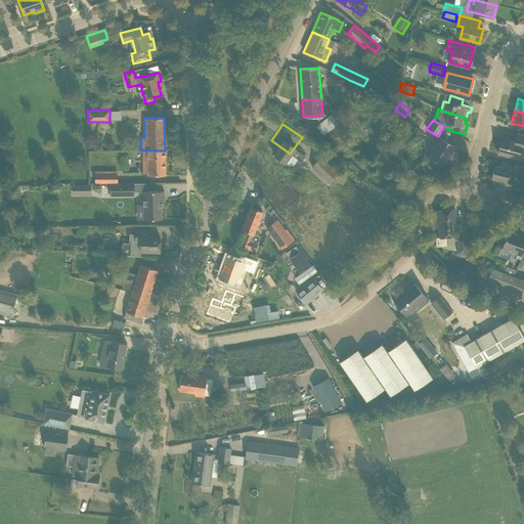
[(497,154),(518,160),(520,150),(523,151),(523,135),(517,133),(514,141),(501,138),(497,154)]
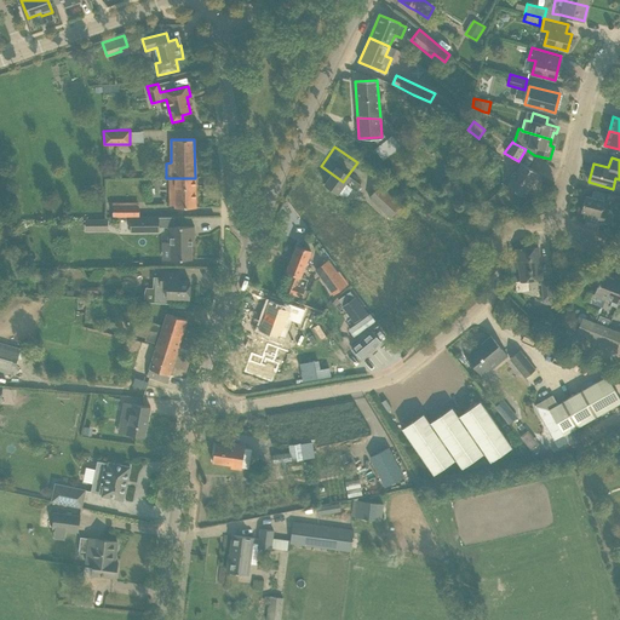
[(506,187),(523,197),(539,173),(521,162),(506,187)]
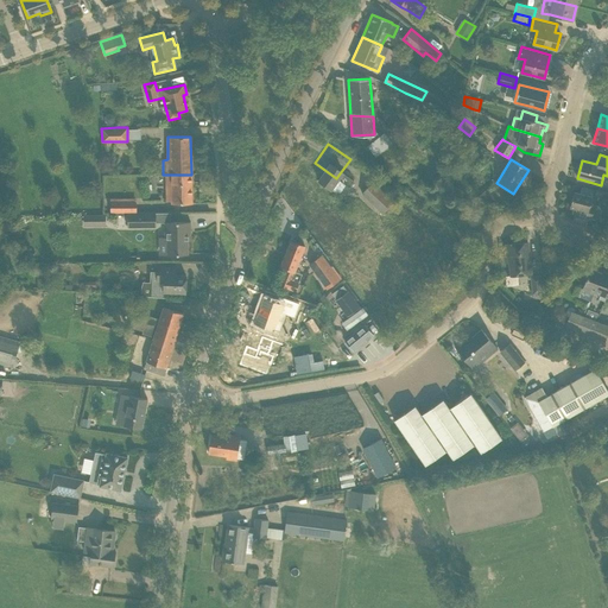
[(336,178),(315,163),(304,178),(325,192),(336,178)]
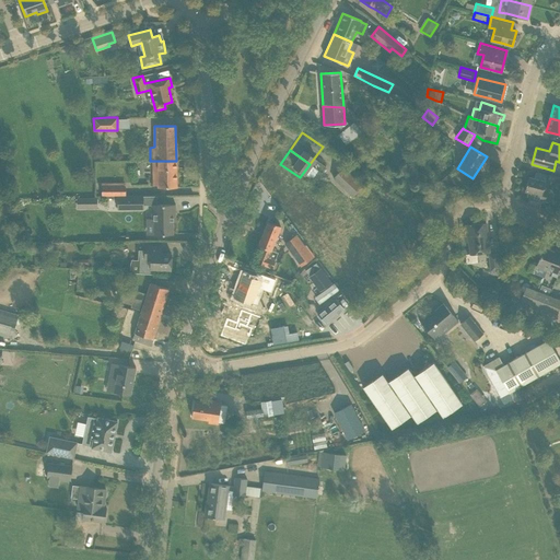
[(176,161),(152,161),(153,186),(155,186),(155,187),(176,187),(176,161)]
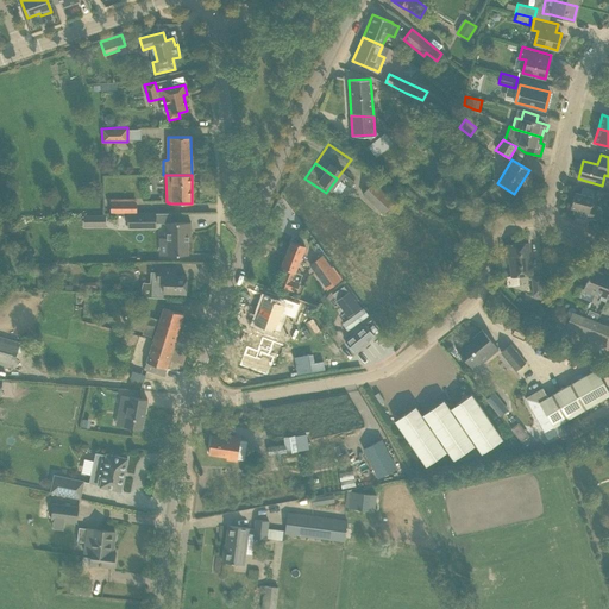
[(362,194),(382,212),(393,201),(374,182),(362,194)]
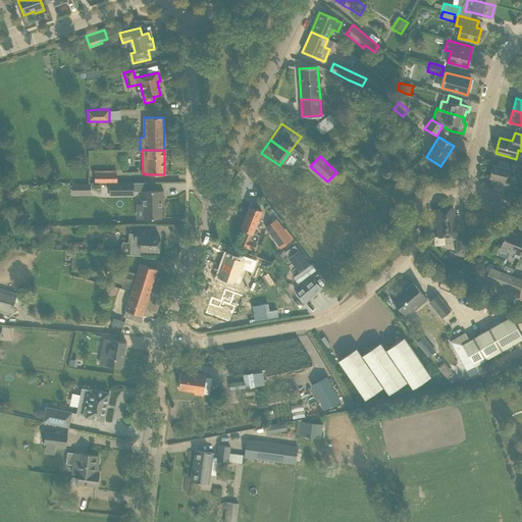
[(492,185),(507,189),(508,188),(511,189),(515,187),(516,181),(514,178),(506,175),(510,163),(499,161),(498,166),(492,165),(489,177),(494,178),(492,185)]
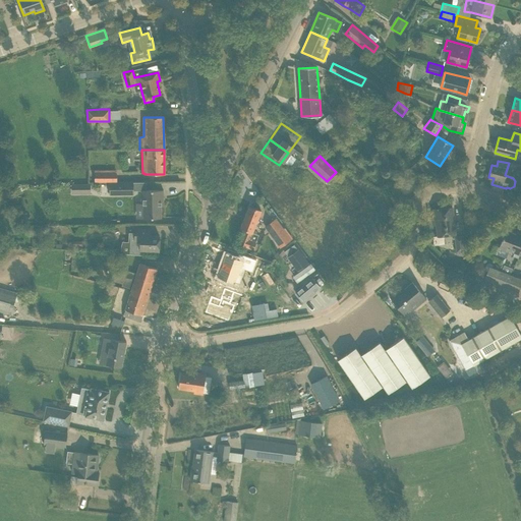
[(101,174),(102,182),(116,182),(116,174),(101,174)]
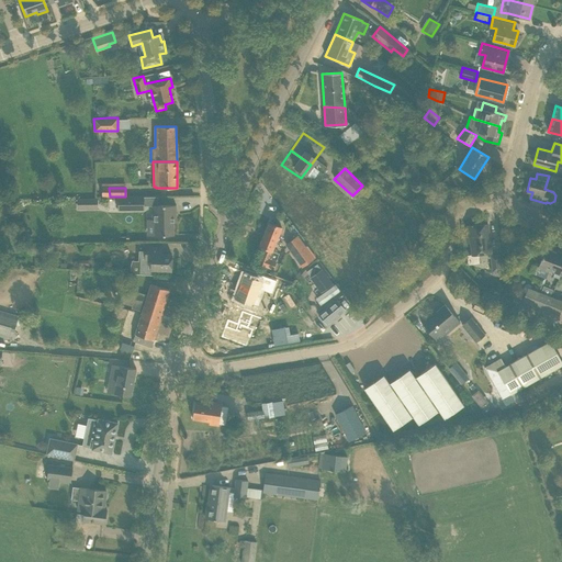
[(291,224),(296,231),(324,210),(319,204),(321,203),(315,195),(298,209),(302,215),(291,224)]
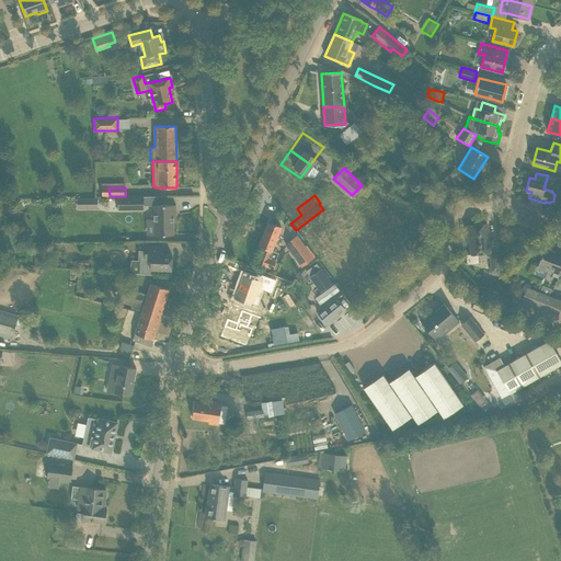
[(9,196),(0,197),(0,218),(14,215),(9,196)]
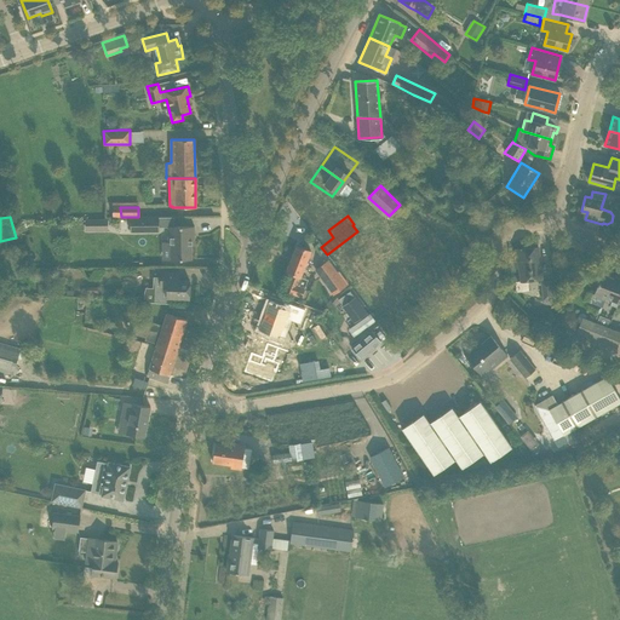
[(130,217),(130,231),(159,231),(159,217),(130,217)]
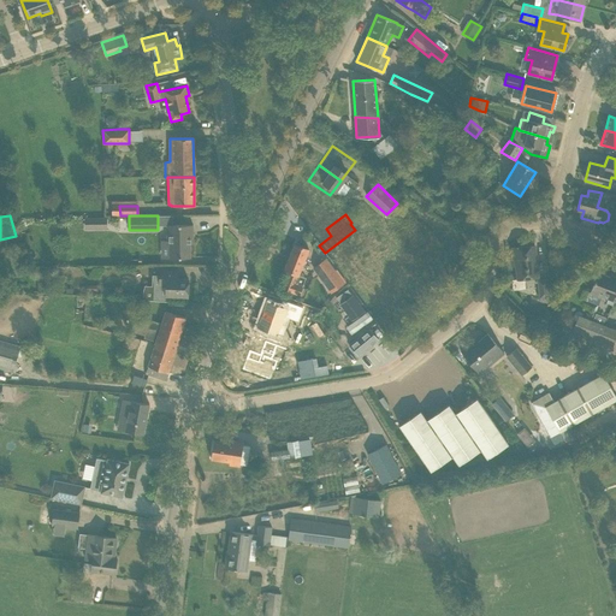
[(106,217),(95,217),(95,229),(106,229),(106,217)]
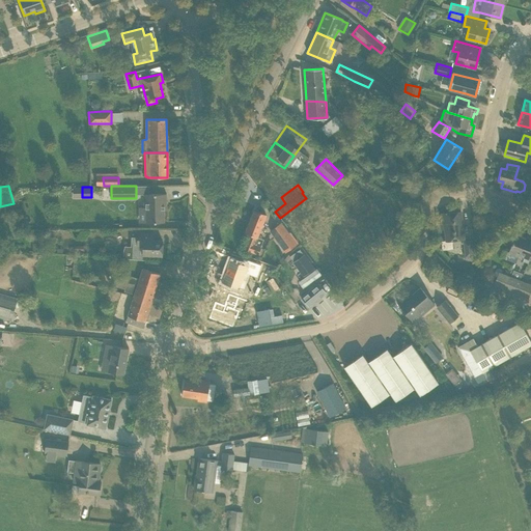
[(166,193),(143,194),(143,206),(145,206),(145,222),(164,222),(164,210),(166,210),(166,193)]
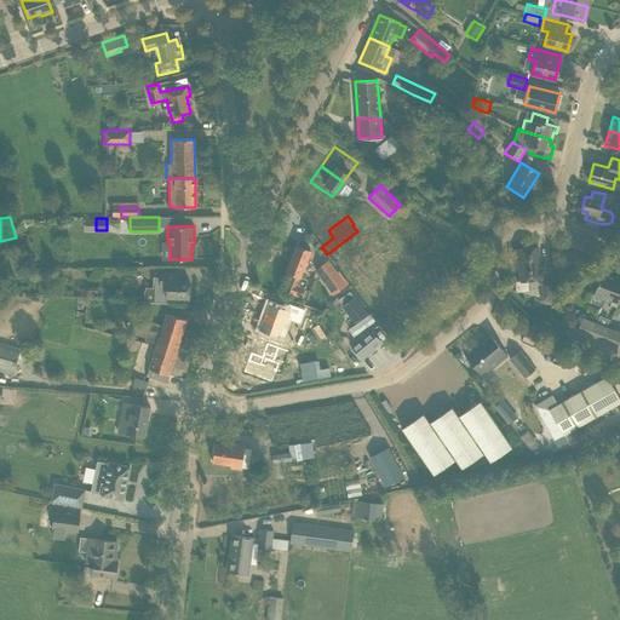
[(440,258),(458,237),(445,227),(440,231),(435,227),(422,242),(440,258)]
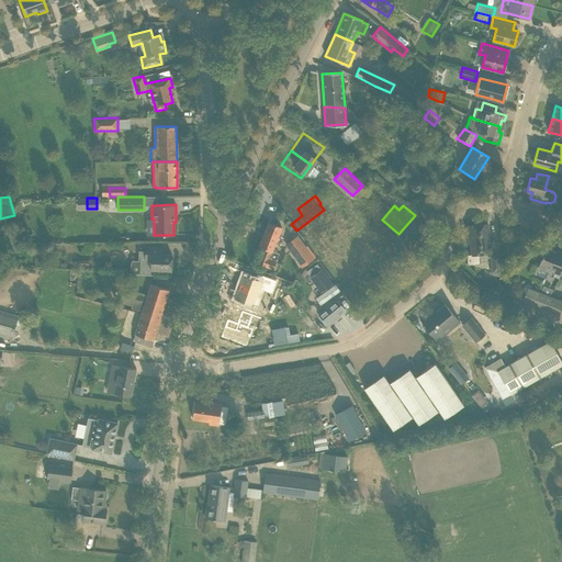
[(313,229),(317,237),(336,224),(329,215),(328,216),(324,210),(296,231),(301,237),(313,229)]
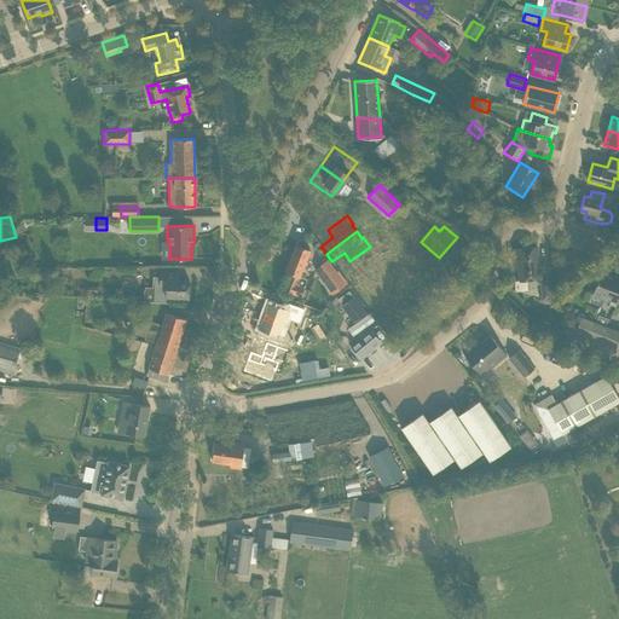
[(408,266),(420,278),(439,258),(421,242),(408,256),(412,261),(408,266)]
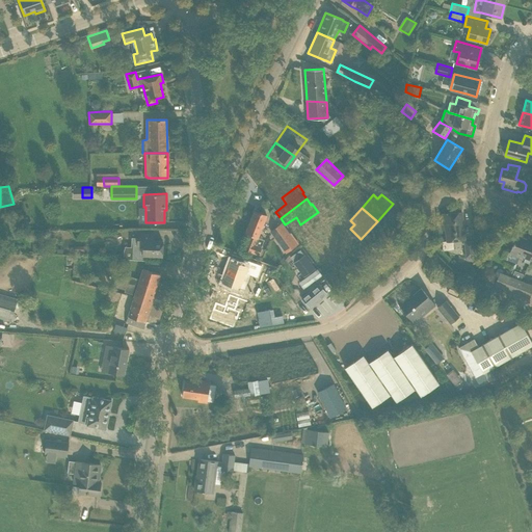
[(261,248),(255,245),(258,237),(258,238),(266,216),(255,211),(245,233),(250,235),(244,249),(258,255),(261,248)]
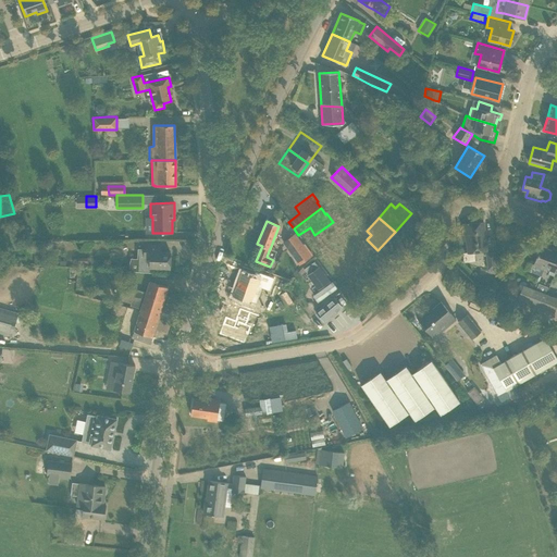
[(462,224),(463,234),(466,234),(468,252),(486,250),(483,222),(462,224)]
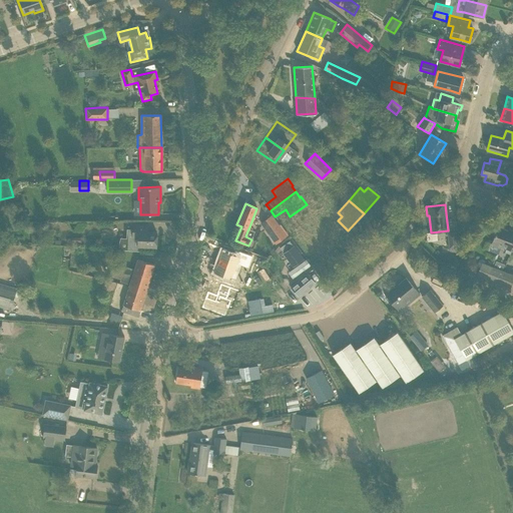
[(261,223),(276,243),(286,236),(271,216),(261,223)]
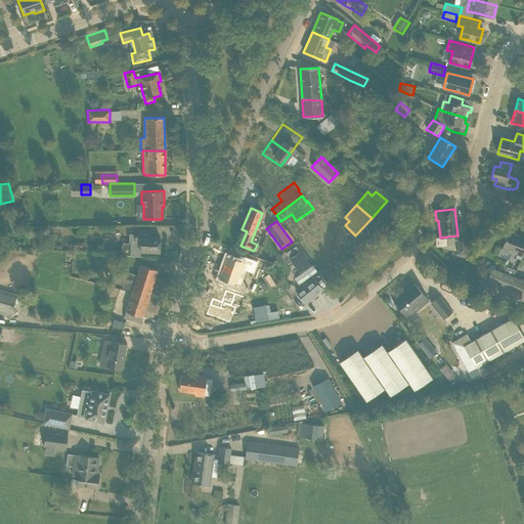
[(314,246),(319,252),(336,241),(331,232),(330,233),(325,227),(299,247),(303,253),(314,246)]
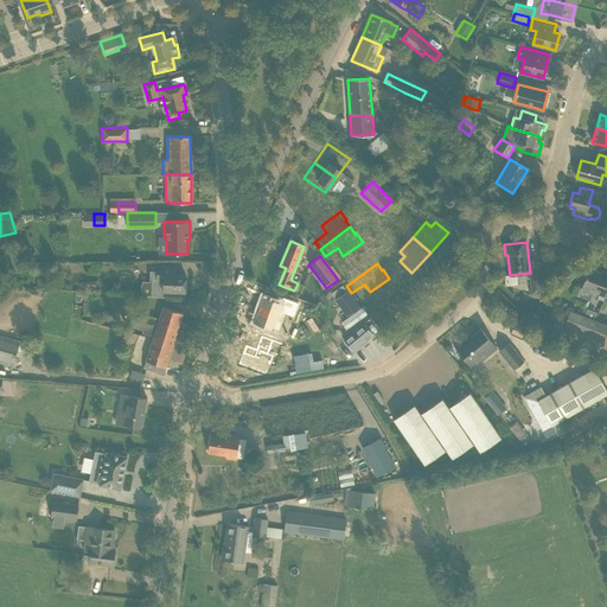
[(141,295),(145,296),(165,298),(166,298),(164,296),(164,292),(185,292),(185,275),(176,275),(176,268),(158,267),(158,273),(149,272),(149,282),(142,281),(142,283),(141,287),(141,291),(141,294),(141,295)]
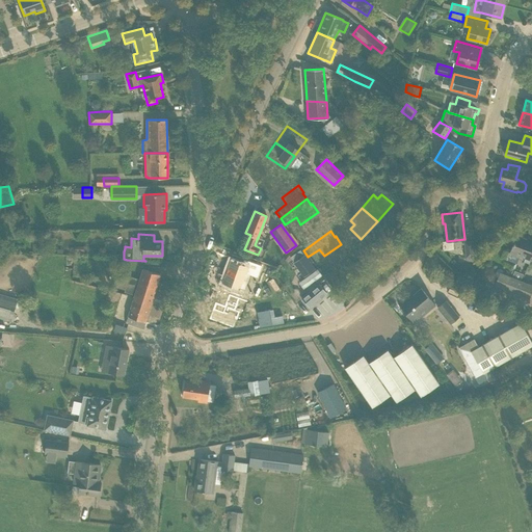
[(520,256),(527,239),(526,238),(528,236),(523,234),(522,237),(516,235),(509,253),(520,257),(521,256),(520,256)]
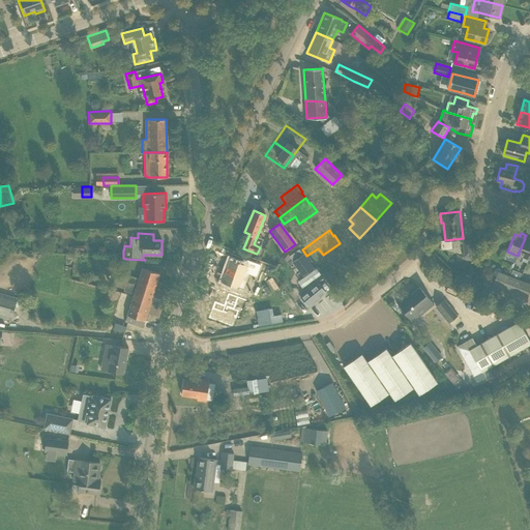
[(518,255),(519,255),(523,257),(522,261),(526,263),(528,259),(529,253),(529,234),(526,233),(526,235),(524,237),(525,238),(518,255)]
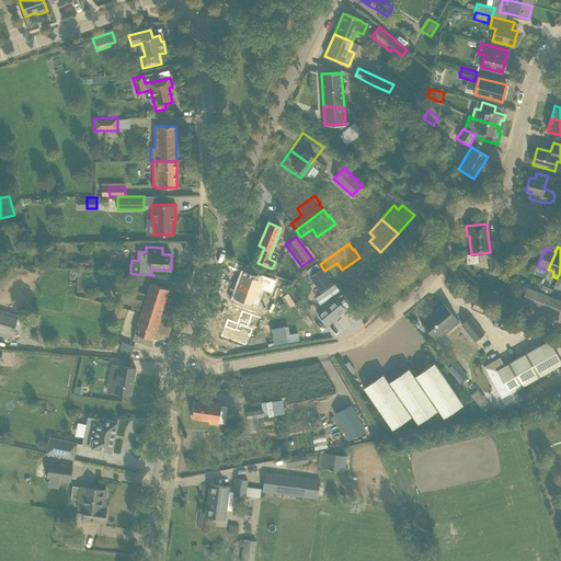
[(491,272),(501,274),(499,253),(489,254),(491,272)]
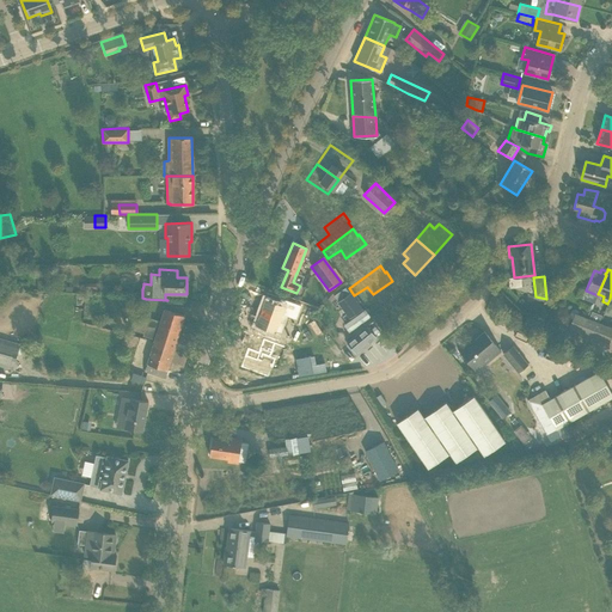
[(349,294),(338,303),(337,303),(349,318),(361,310),(349,294)]
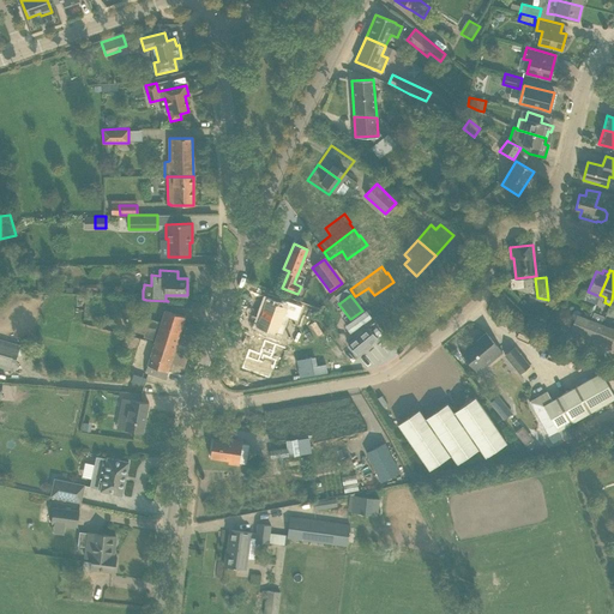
[(298,320),(302,307),(281,299),(278,306),(265,301),(257,326),(282,336),(289,318),(298,320)]
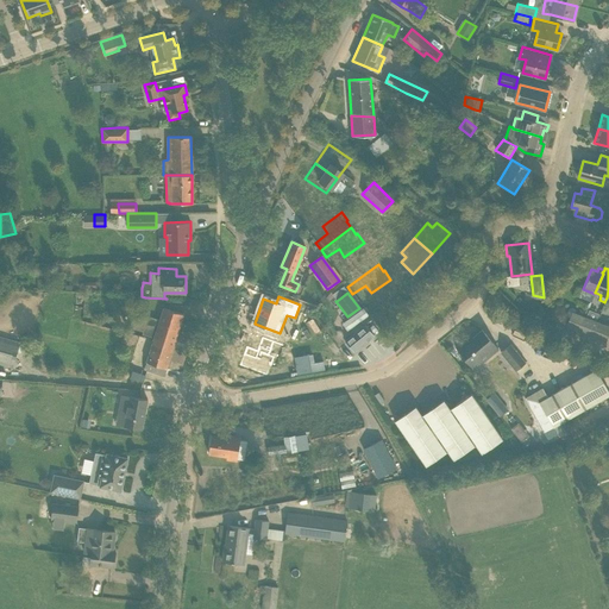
[(565,327),(581,333),(585,318),(591,302),(590,301),(584,307),(581,315),(575,313),(576,311),(575,308),(571,308),(569,309),(566,315),(570,318),(565,327)]
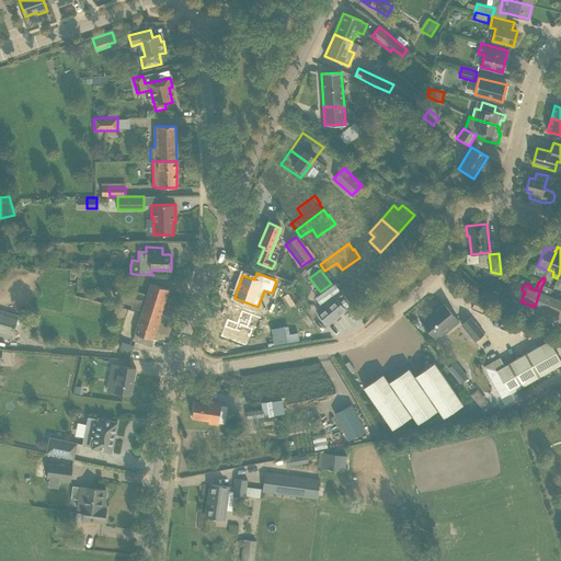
[(169,289),(150,284),(147,295),(136,292),(132,305),(142,308),(135,333),(135,334),(133,341),(147,345),(149,339),(153,340),(169,289)]
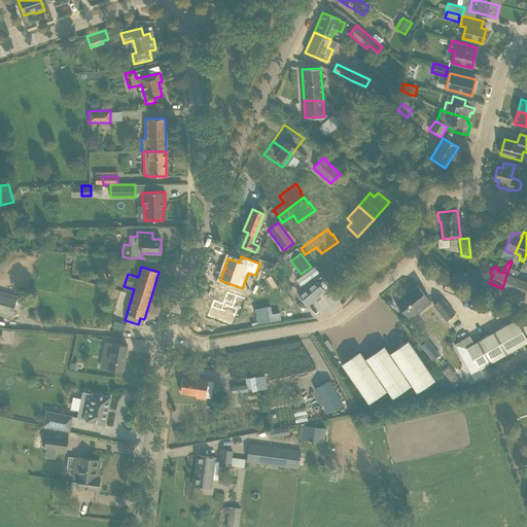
[(502,288),(512,291),(517,279),(506,275),(502,288)]
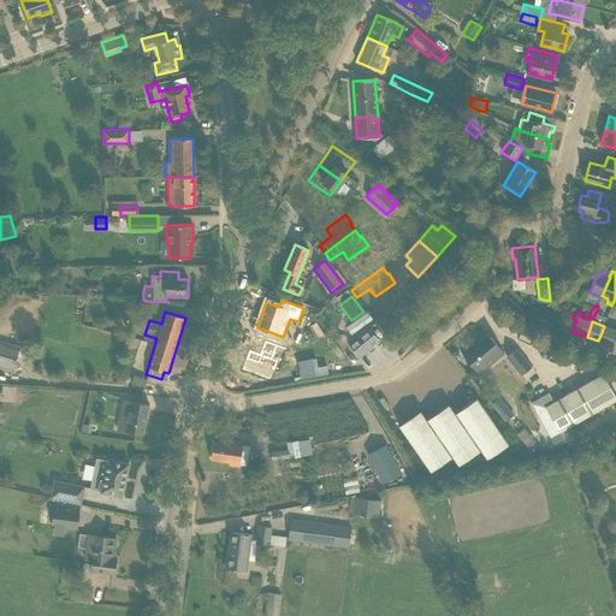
[(615,330),(604,326),(598,341),(612,347),(615,337),(615,330)]
